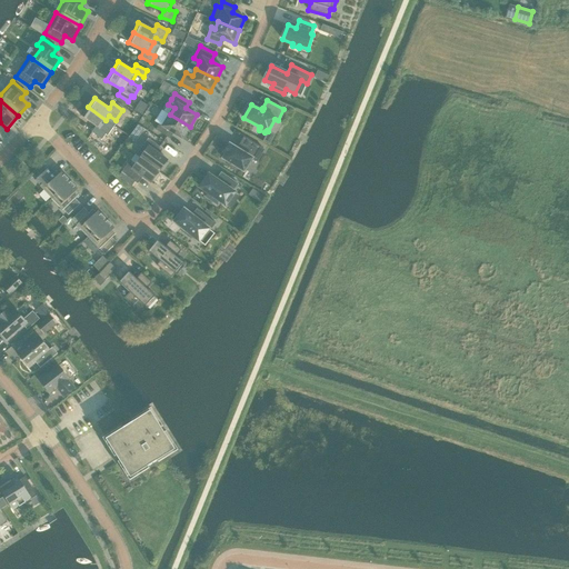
[(100,129),(106,120),(88,107),(81,117),(96,127),(91,132),(101,139),(106,133),(100,129)]
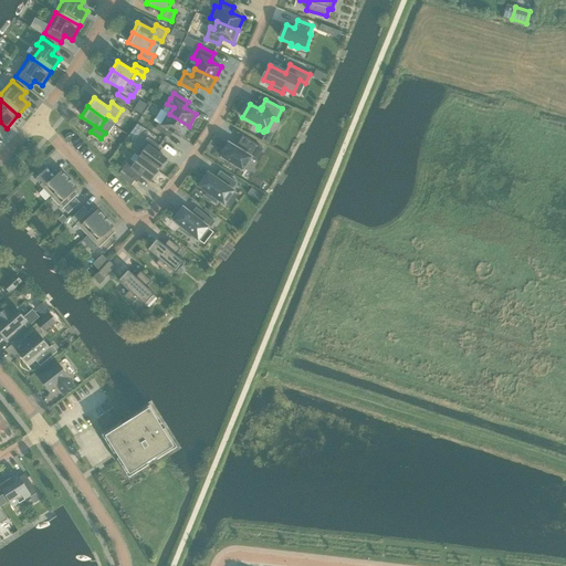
[(189,126),(169,114),(161,125),(158,123),(155,128),(167,136),(170,130),(181,137),(189,126)]
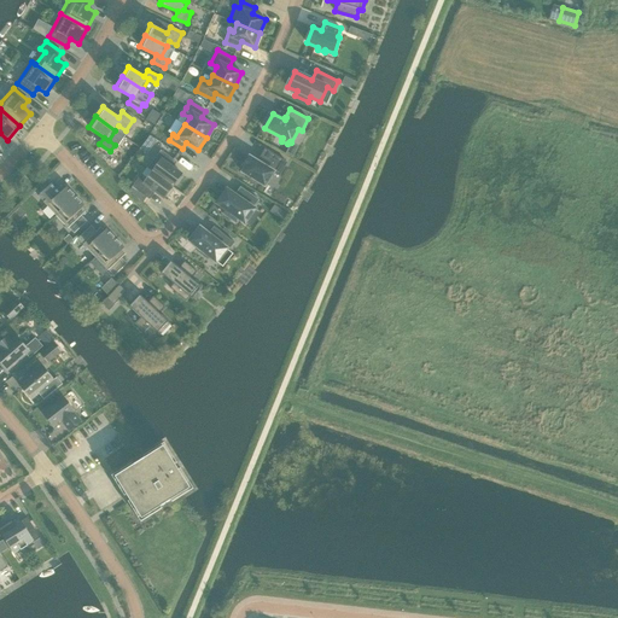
[(262,157),(258,162),(250,156),(244,165),(245,167),(243,172),(249,176),(246,179),(255,185),(257,181),(264,186),(274,173),(279,175),(287,162),(266,149),(261,156),(262,157)]
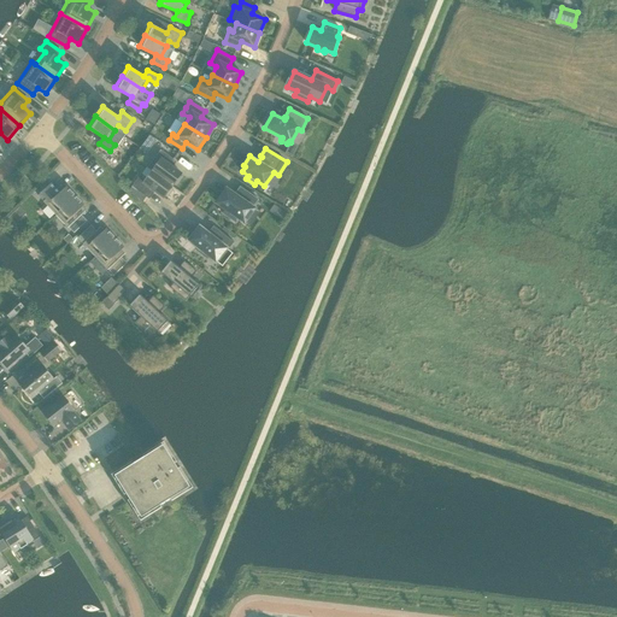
[(152,171),(172,186),(181,174),(170,165),(174,160),(162,151),(158,157),(160,159),(152,171)]
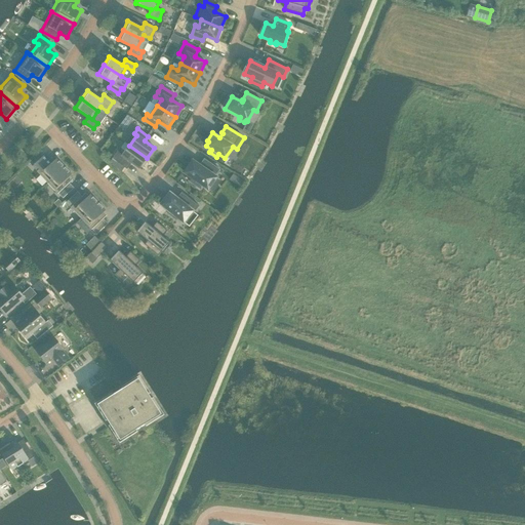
[(139,168),(147,158),(129,146),(125,152),(120,148),(112,159),(125,168),(129,161),(139,168)]
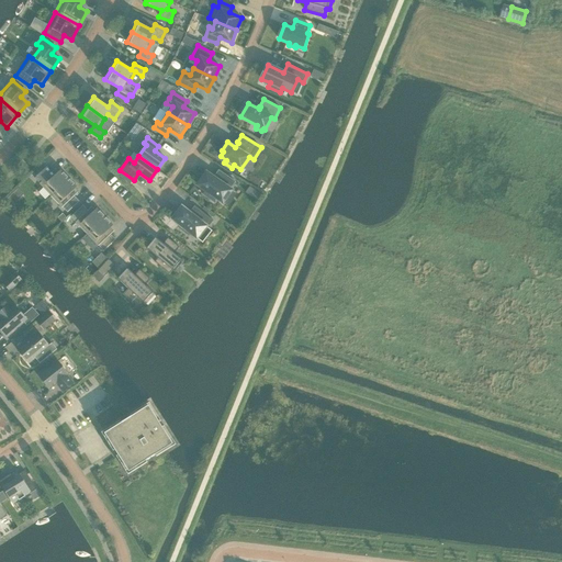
[(40,184),(51,195),(69,178),(62,170),(59,172),(56,169),(52,172),(47,168),(37,177),(42,182),(40,184)]
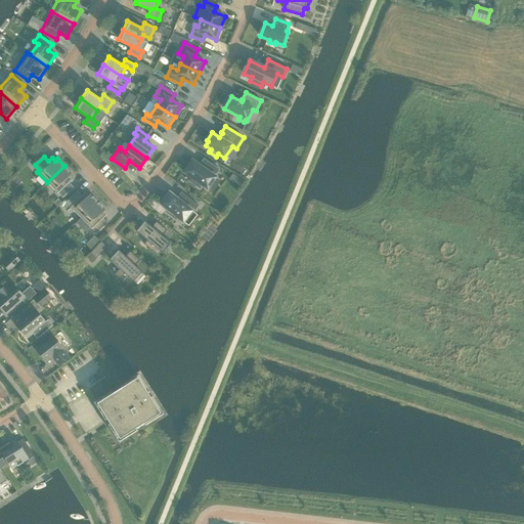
[(204,159),(200,166),(192,161),(184,173),(191,177),(188,180),(201,188),(203,185),(208,188),(216,177),(214,176),(219,169),(204,159)]
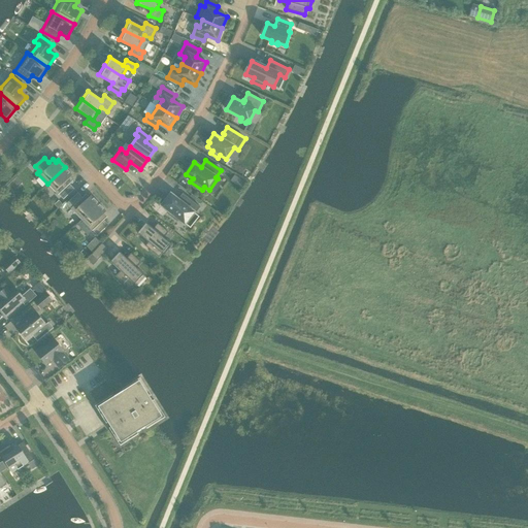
[(65,167),(47,184),(59,195),(60,194),(65,198),(74,189),(69,185),(73,180),(70,177),(72,176),(65,167)]
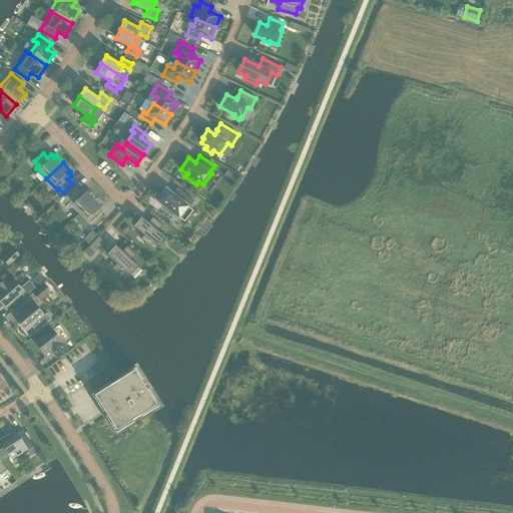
[(193,210),(189,207),(194,201),(177,187),(172,194),(166,189),(157,200),(163,204),(162,206),(171,214),(173,212),(184,221),(193,210)]
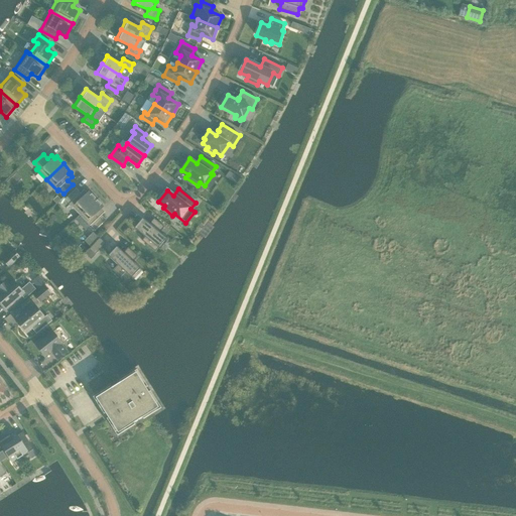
[(70,205),(80,215),(97,199),(90,191),(88,194),(85,190),(81,194),(77,189),(68,198),(72,203),(70,205)]
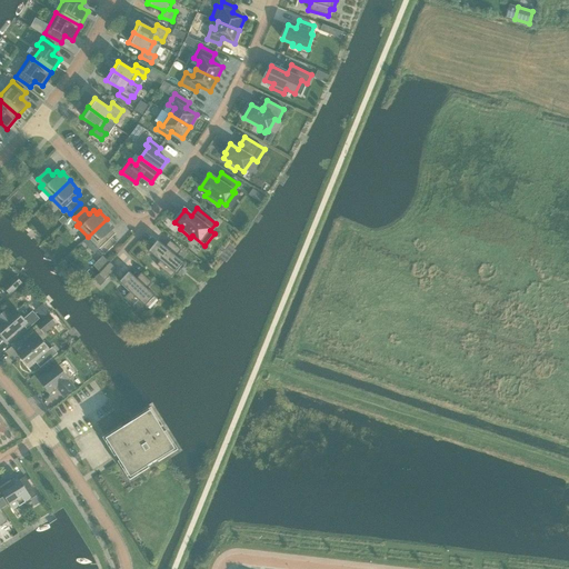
[(107,219),(88,237),(99,249),(101,247),(106,252),(117,242),(111,238),(116,233),(112,230),(115,228),(107,219)]
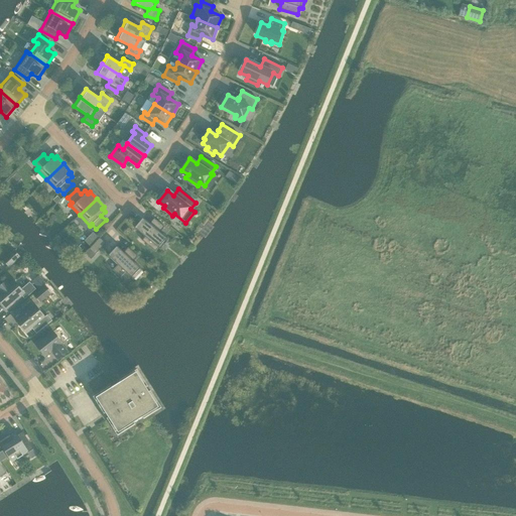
[(149,225),(143,220),(135,229),(145,237),(142,241),(155,252),(158,249),(160,250),(169,241),(159,233),(164,228),(154,219),(149,225)]
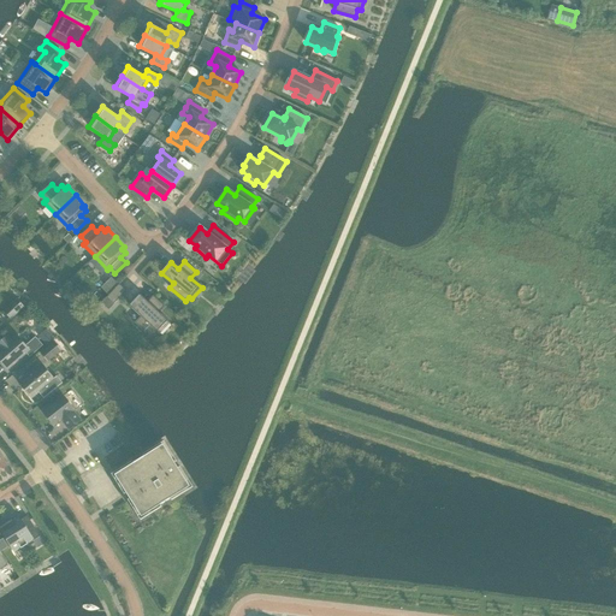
[(125,290),(119,284),(107,297),(113,303),(125,290)]
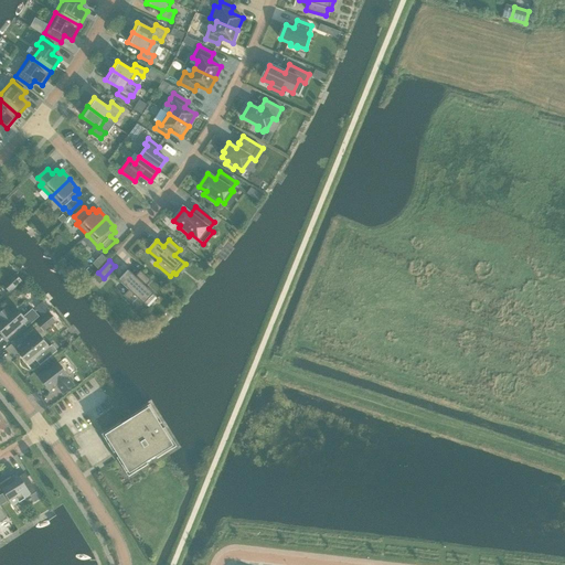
[(151,281),(140,272),(135,277),(129,270),(119,281),(129,290),(124,296),(138,310),(144,304),(146,306),(156,296),(146,287),(151,281)]
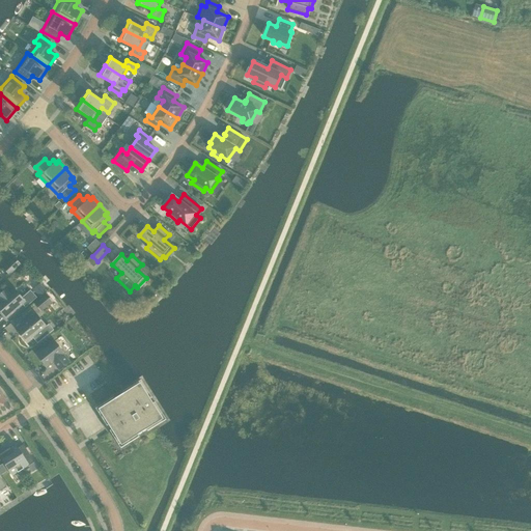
[(20,264),(15,258),(3,269),(9,274),(20,264)]
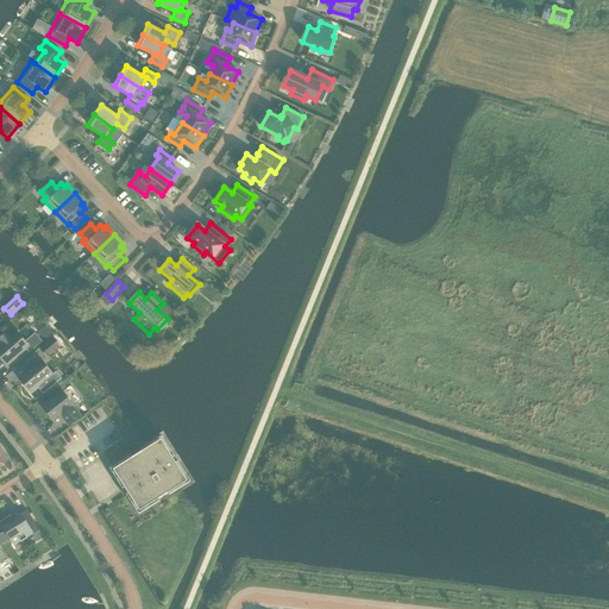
[(10,336),(6,332),(0,337),(0,356),(8,364),(25,347),(29,351),(42,339),(33,331),(24,340),(14,331),(10,336)]
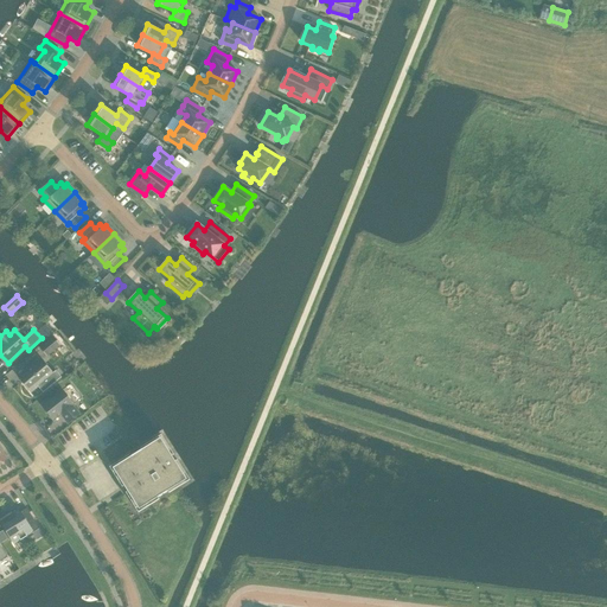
[(59,345),(53,338),(40,349),(48,356),(59,345)]
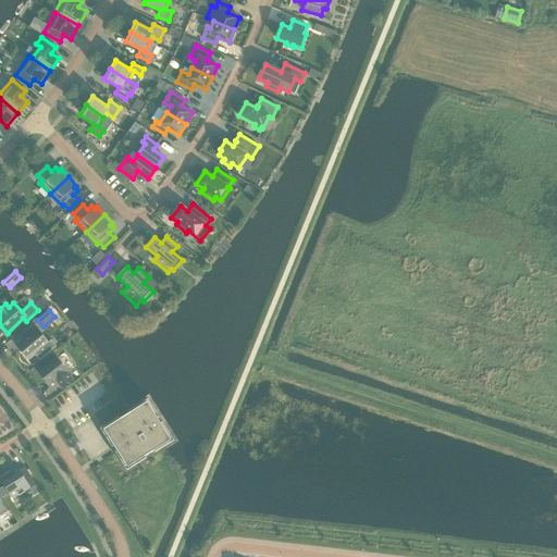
[(48,343),(37,329),(17,345),(28,359),(48,343)]
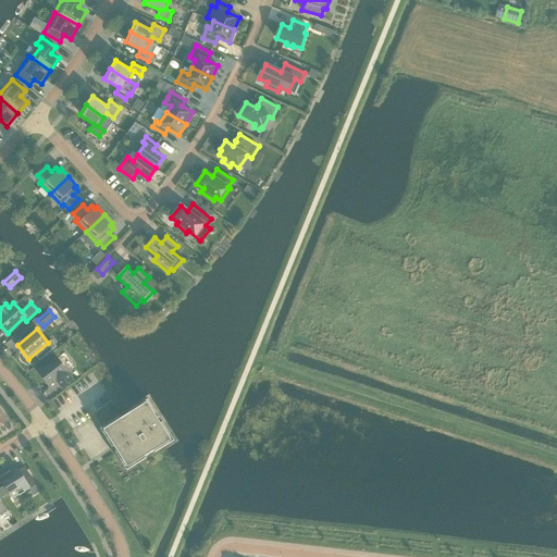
[(62,387),(73,380),(66,371),(67,370),(57,357),(38,372),(49,385),(56,380),(62,387)]
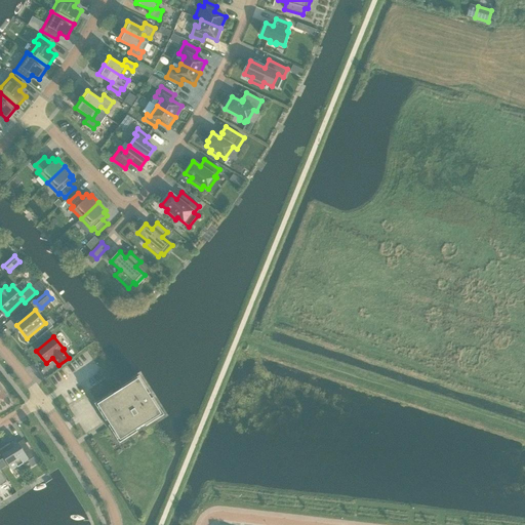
[(130,384),(122,389),(97,404),(117,435),(119,434),(122,439),(153,419),(159,415),(156,410),(158,409),(143,384),(139,385),(136,379),(130,384)]
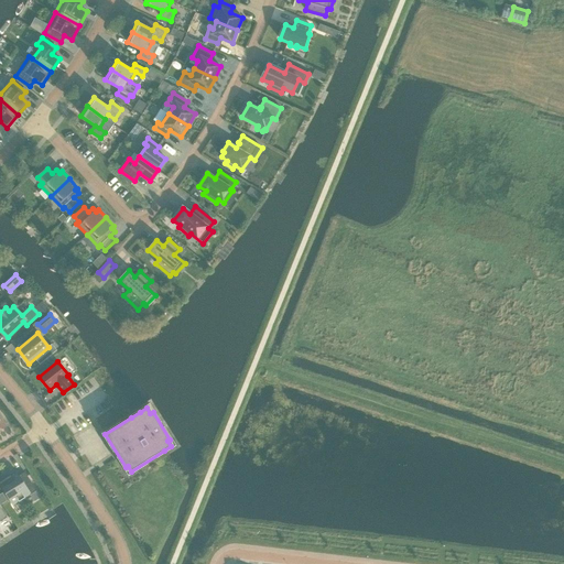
[(19,475),(13,467),(13,468),(17,473),(0,483),(0,484),(15,509),(15,508),(13,503),(18,500),(19,501),(24,498),(29,505),(41,497),(36,490),(24,472),(19,475)]
